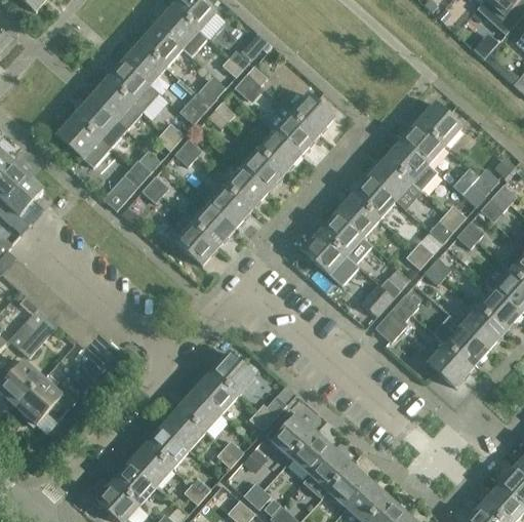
[(21,0),(35,12),(45,0),(21,0)]
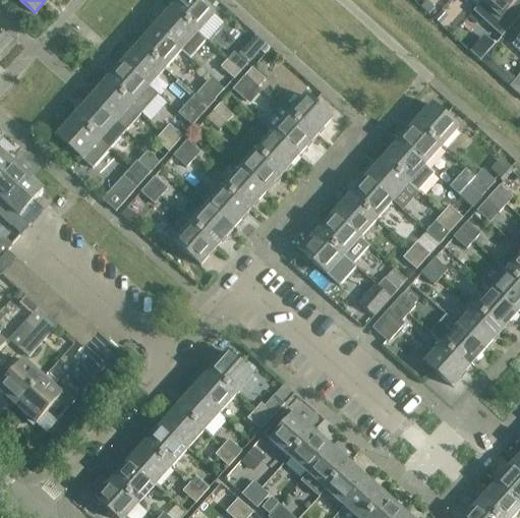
[(176,0),(171,6),(196,30),(214,11),(200,0),(176,0)]
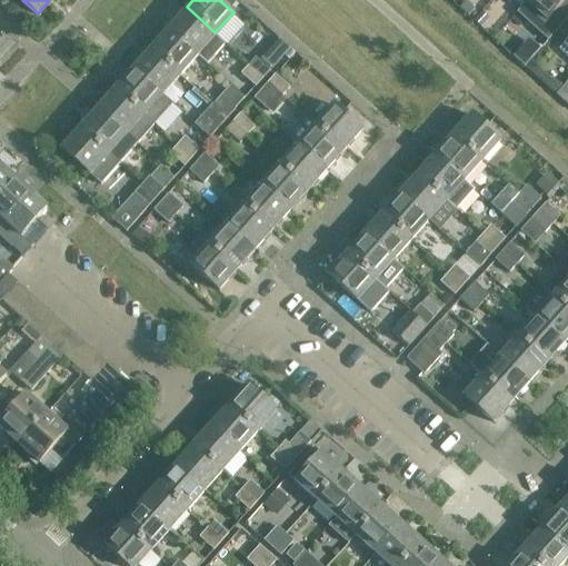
[(526,0),(525,1),(546,19),(562,0),(526,0)]
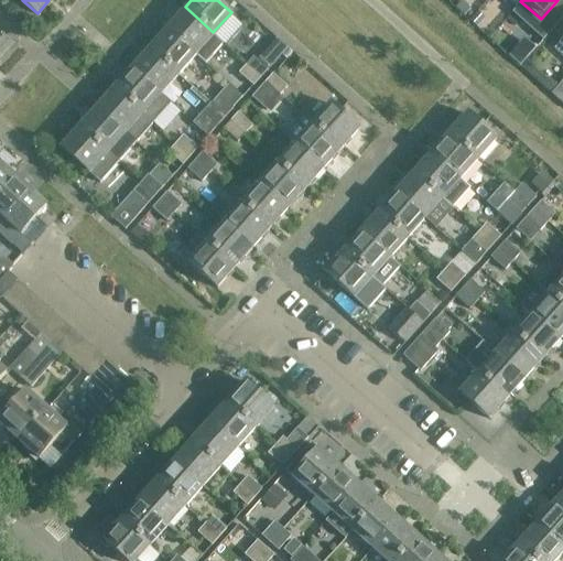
[(213,32),(185,7),(168,27),(196,52),(205,60),(223,41),(213,32)]
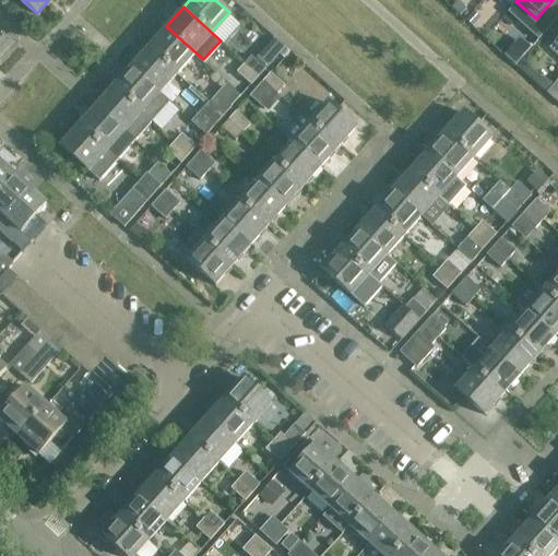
[(194,51),(166,26),(149,45),(177,70),(194,51)]
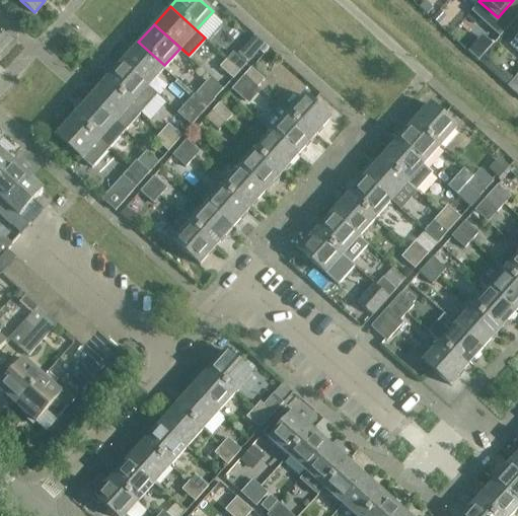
[(164,65),(138,42),(122,60),(148,83),(164,65)]
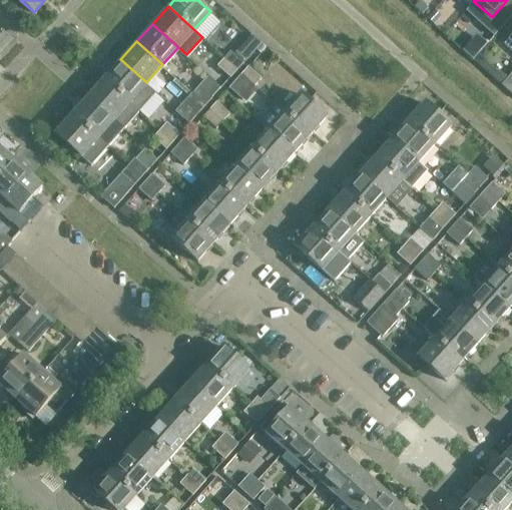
[(237,68),(243,61),(230,49),(224,56),(237,68)]
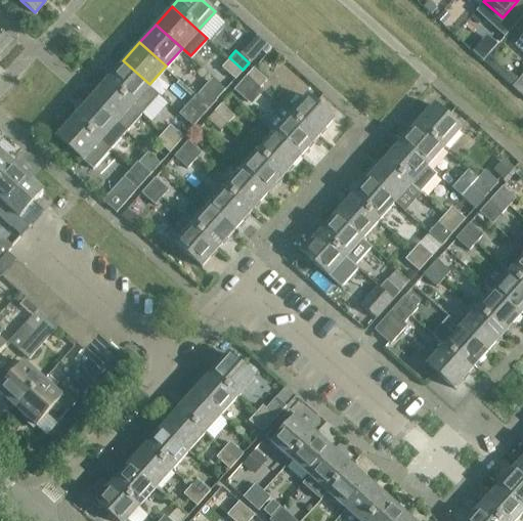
[(243,70),(229,57),(221,66),(234,78),(243,70)]
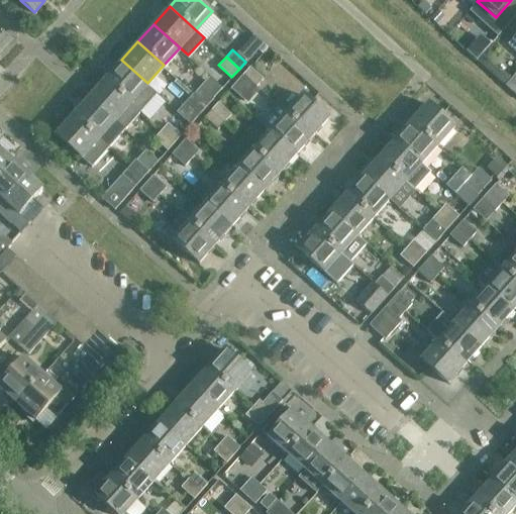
[(147,83),(121,60),(105,78),(140,109),(157,92),(147,83)]
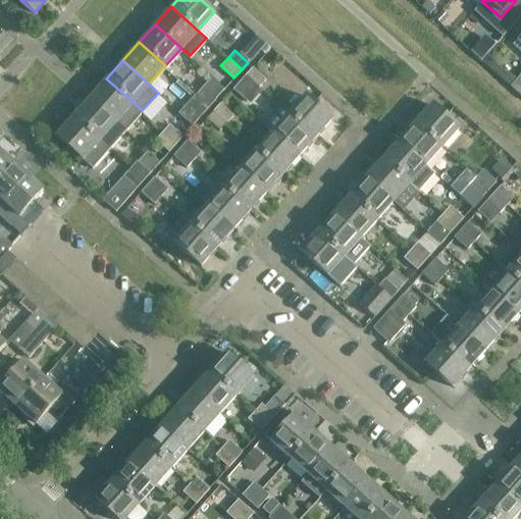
[(266,78),(252,66),(247,72),(260,85),(266,78)]
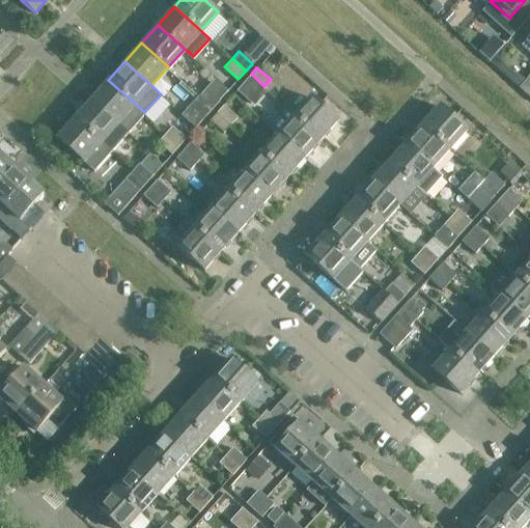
[(265,86),(251,74),(243,83),(256,95),(265,86)]
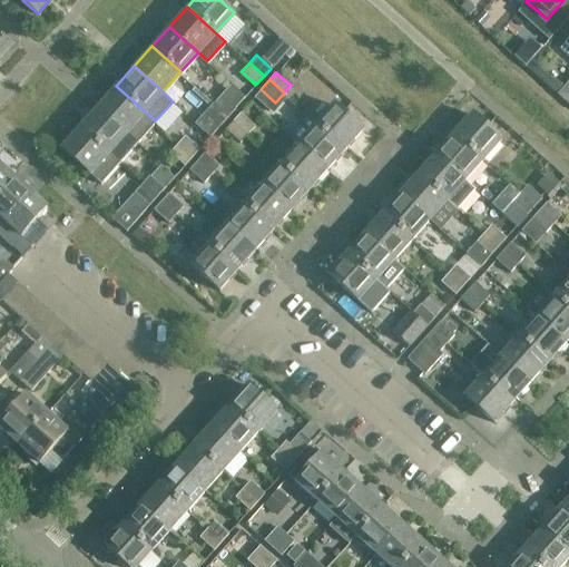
[(155,120),(116,86),(98,106),(138,140),(155,120)]
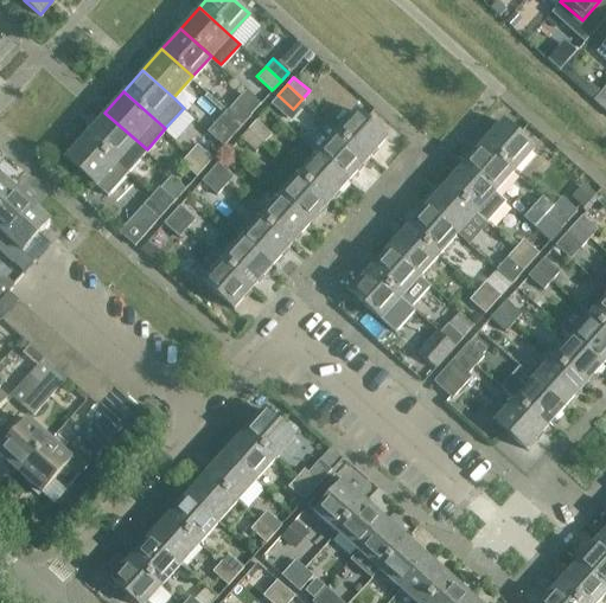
[(243,122),(250,114),(235,100),(228,108),(243,122)]
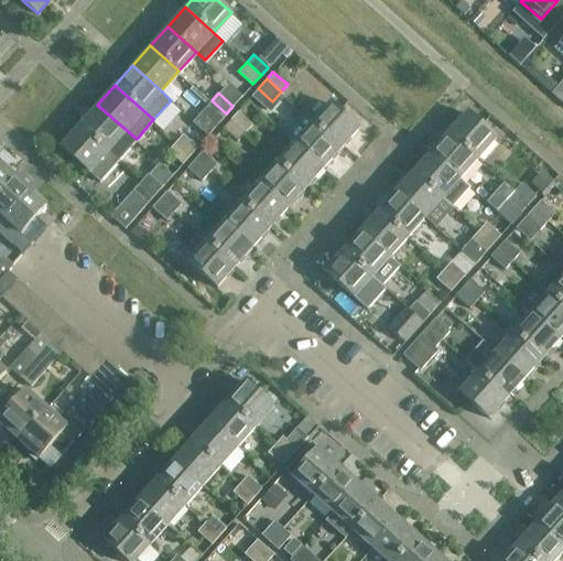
[(331,99),(313,120),(342,146),(359,125),(331,99)]
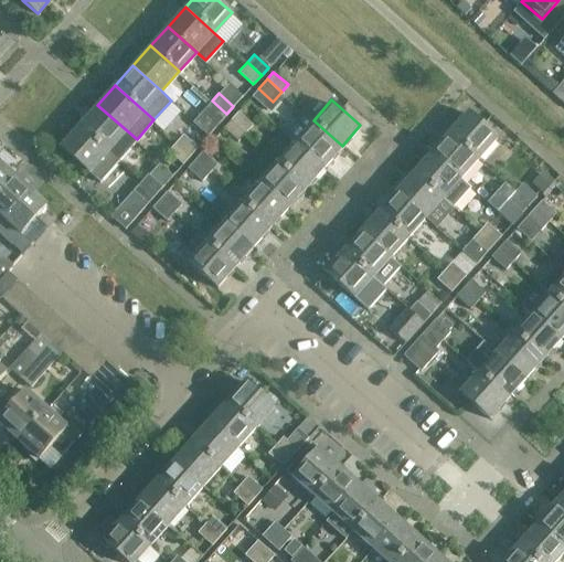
[(226,114),(212,101),(203,110),(219,124),(226,114)]
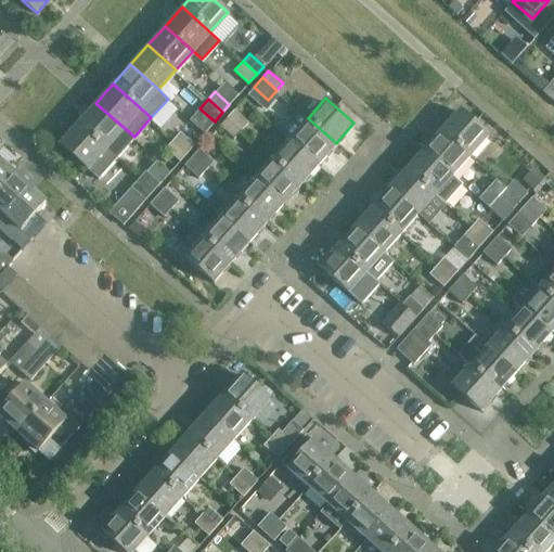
[(134,137),(95,103),(79,122),(117,156),(134,137)]
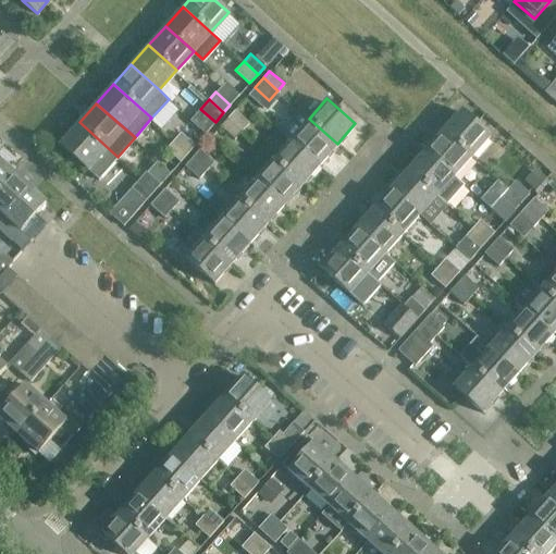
[(161,127),(172,138),(182,127),(198,143),(208,133),(181,107),(161,127)]
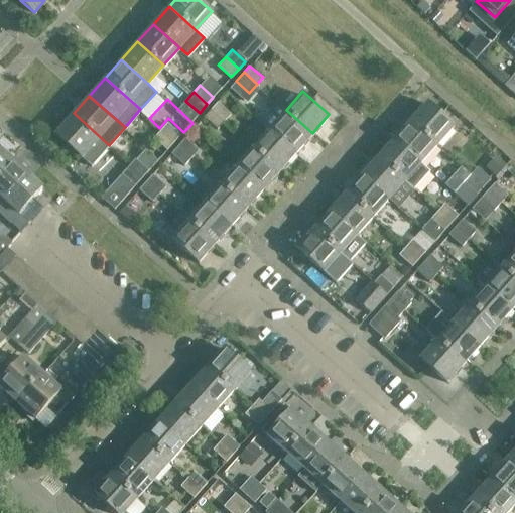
[(231,113),(218,101),(212,108),(225,120),(231,113)]
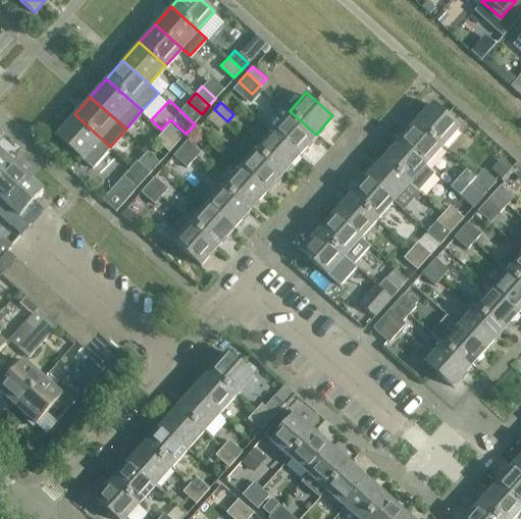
[(430,103),(414,121),(440,146),(457,126),(430,103)]
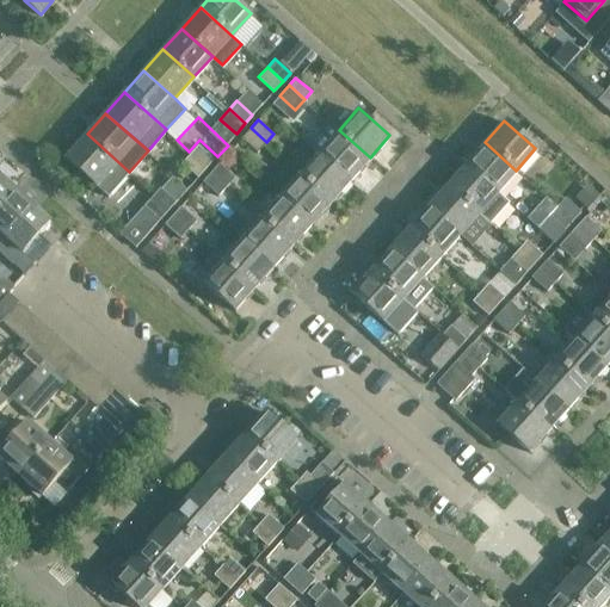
[(266,142),(251,128),(241,137),(257,152),(266,142)]
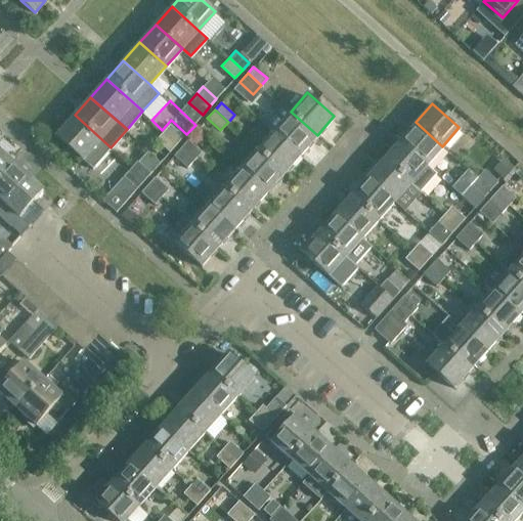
[(291,112),(274,130),(301,154),(317,135),(291,112)]
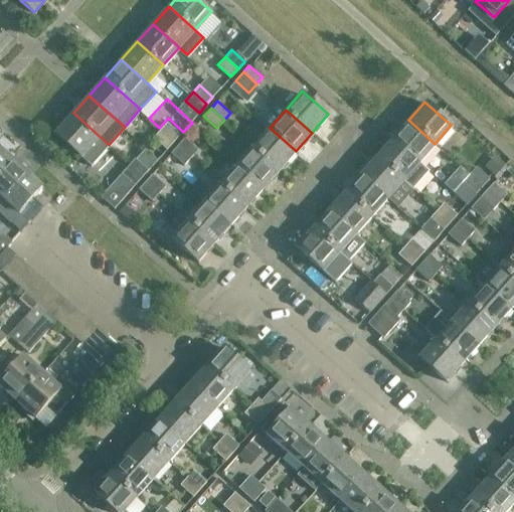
[(109,145),(73,113),(56,132),(92,163),(109,145)]
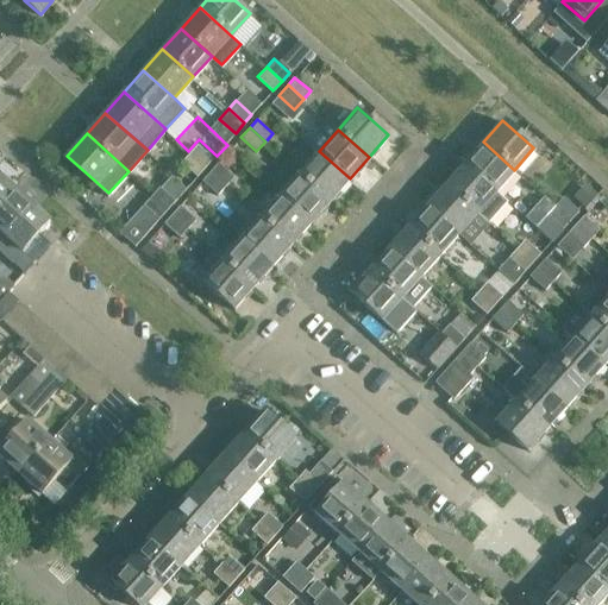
[(514,170),(483,142),(464,163),(495,191),(514,170)]
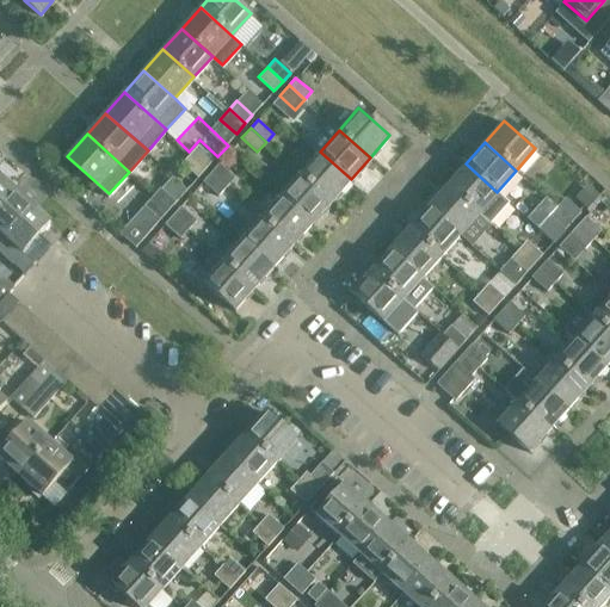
[(191,152),(207,166),(214,159),(198,144),(191,152)]
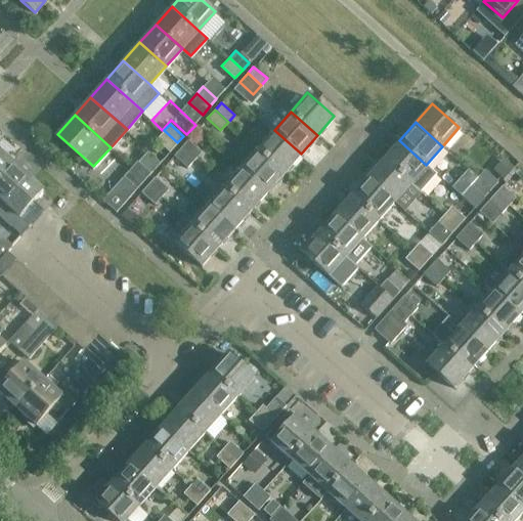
[(156,139),(169,152),(177,142),(164,130),(156,139)]
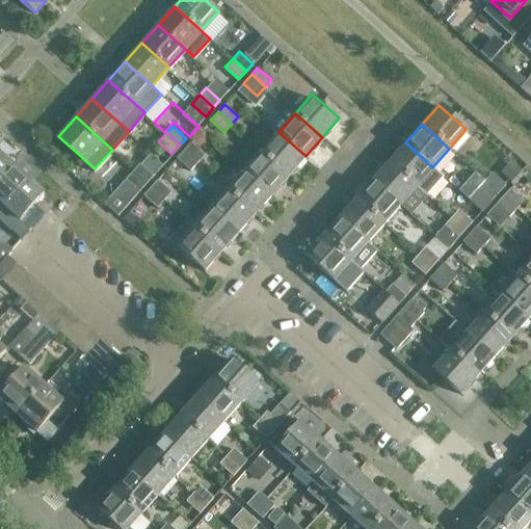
[(279,132),(262,151),(289,175),(306,156),(279,132)]
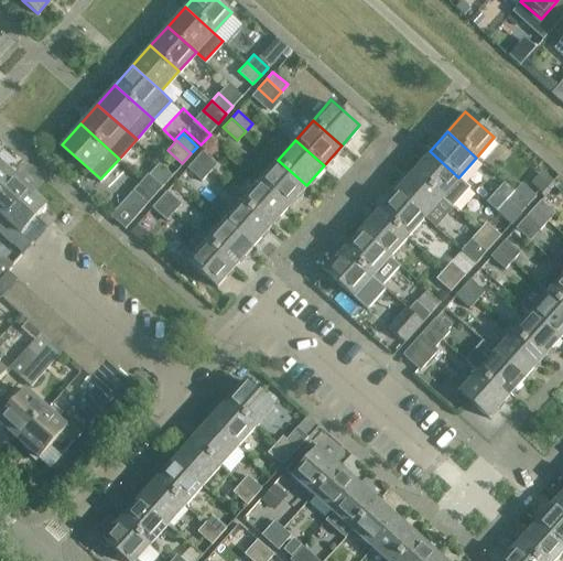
[(196,158),(210,170),(216,163),(202,150),(196,158)]
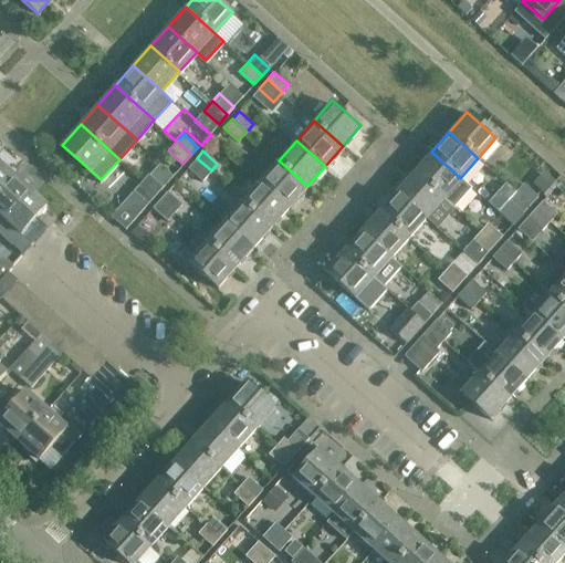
[(470,187),(460,178),(431,152),(414,171),(442,197),(452,207),(470,187)]
